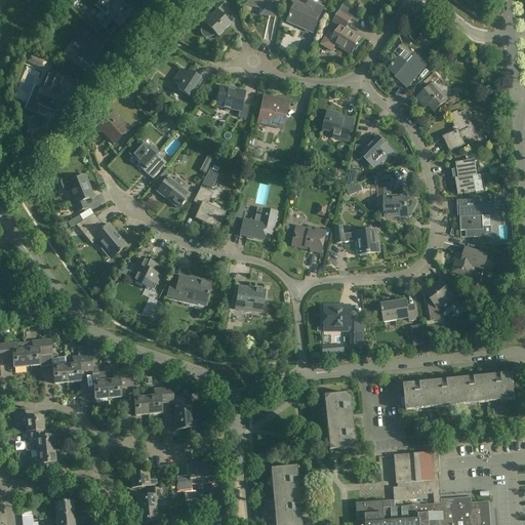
[(117,0),(115,3),(111,0),(101,0),(95,7),(99,11),(94,16),(102,23),(99,25),(110,35),(118,27),(119,27),(131,13),(117,0)]
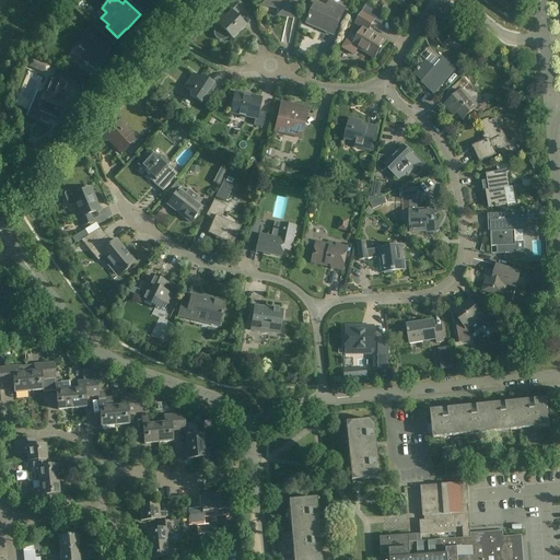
[(242,8),(234,0),(228,0),(223,6),(226,8),(213,21),(218,25),(216,27),(213,31),(213,36),(216,38),(220,41),(223,41),(226,39),(229,37),(232,39),(245,26),(234,15),(242,8)]
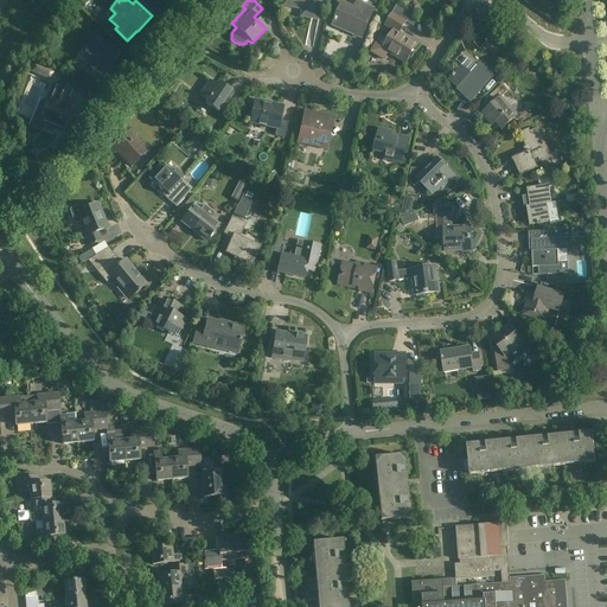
[(321,0),(283,0),(283,6),(302,10),(301,17),(319,20),(321,0)]
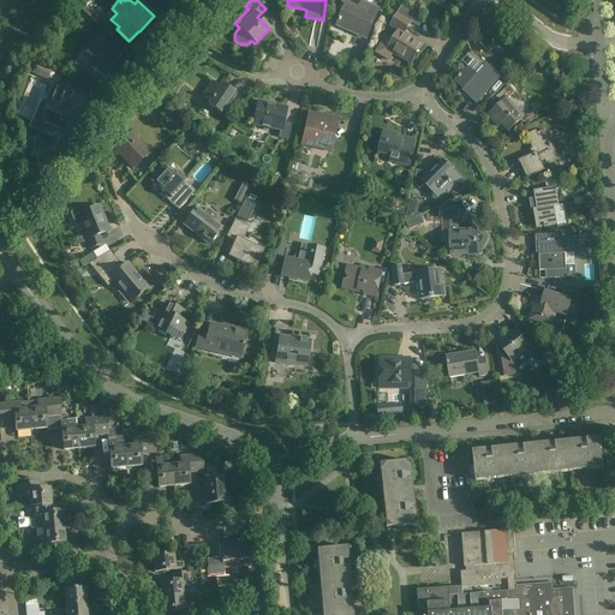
[(378,9),(362,1),(358,9),(346,4),(338,25),(348,30),(350,29),(366,36),(378,9)]
